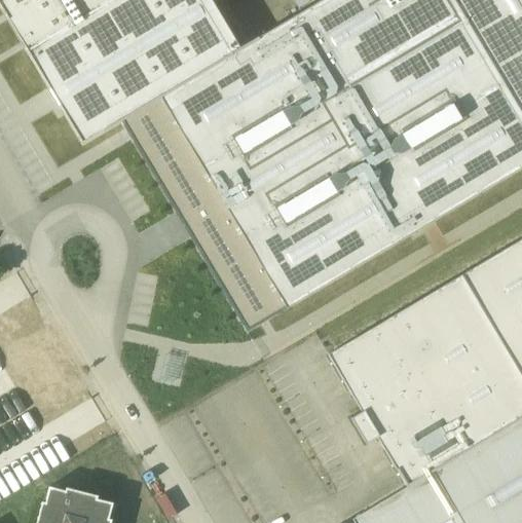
[(2,0),(9,11),(12,17),(26,40),(29,45),(52,85),(69,112),(85,140),(124,116),(244,46),(216,0),(2,0)]
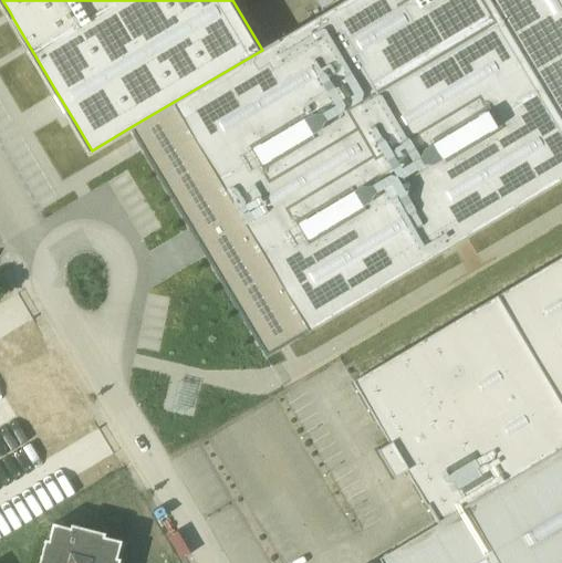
[(346,0),(262,50),(134,125),(141,135),(147,147),(194,225),(201,239),(210,253),(270,354),(283,346),(289,343),(292,341),(446,251),(471,236),(561,181),(561,0),(346,0)]
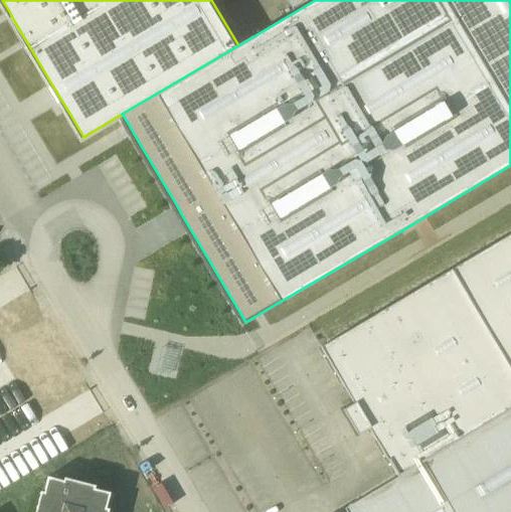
[(510,232),(324,345),(401,476),(510,409),(510,232)]
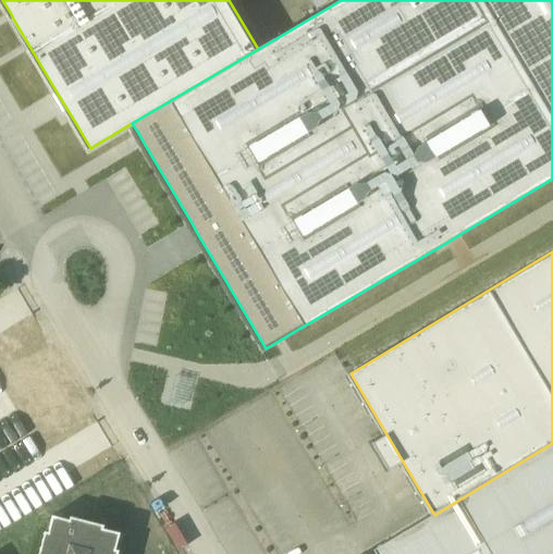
[(552,443),(434,515),(378,548),(381,553),(552,553),(552,443)]
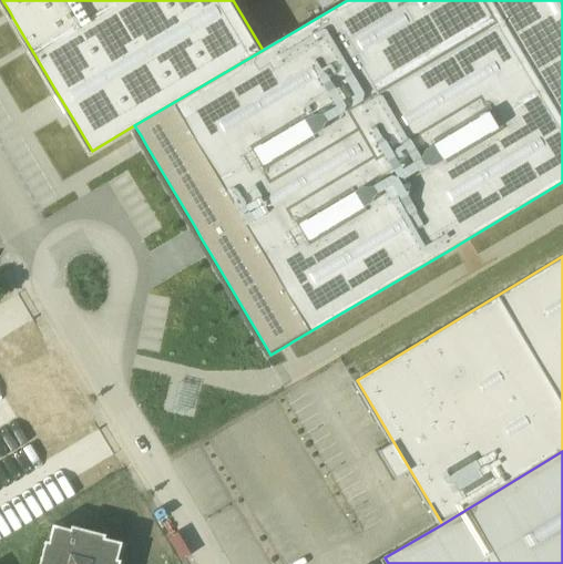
[(122,563),(129,539),(58,519),(45,563),(122,563)]
